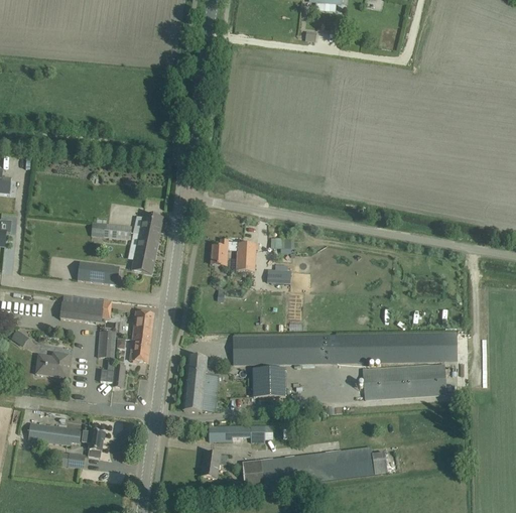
[(305,31),(304,39),(314,41),(315,32),(305,31)]
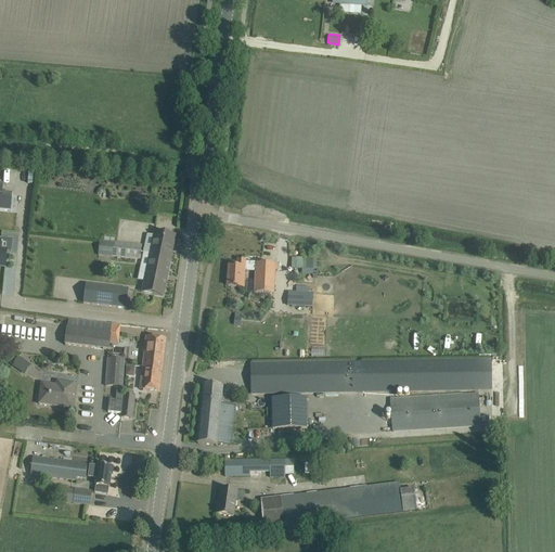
[(0,181),(0,207),(11,209),(12,192),(2,191),(0,191),(1,182),(0,181)]
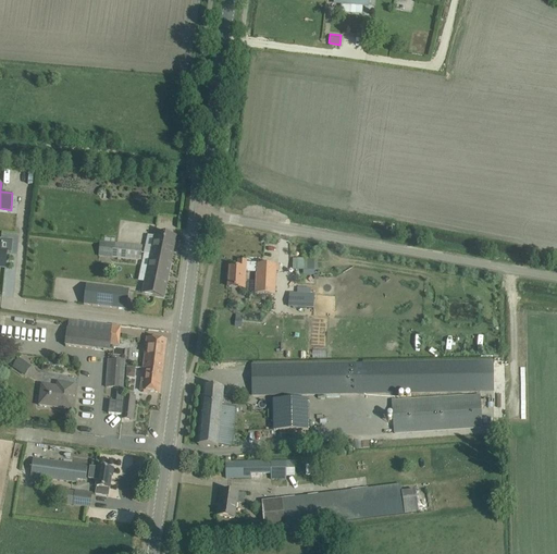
[(155,230),(150,250),(172,255),(176,234),(155,230)]
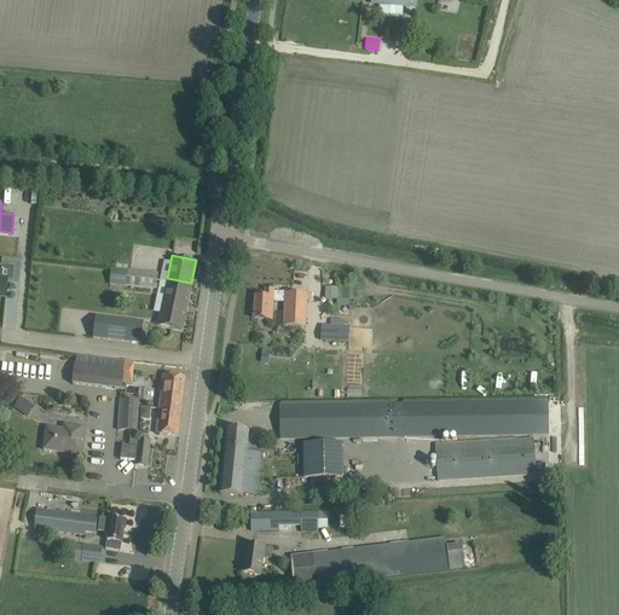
[(125,267),(122,284),(156,285),(158,270),(125,267)]
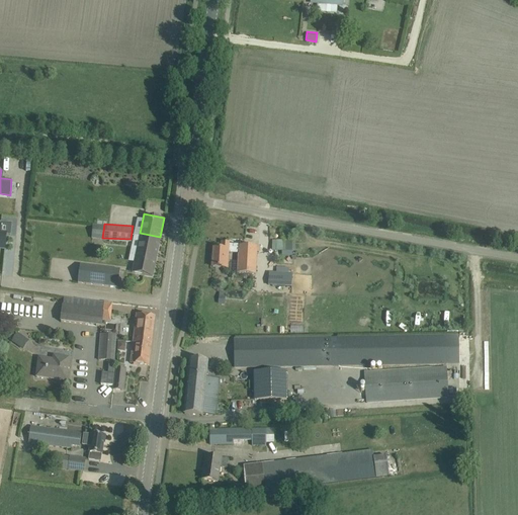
[(160,237),(140,233),(133,270),(153,274),(160,237)]
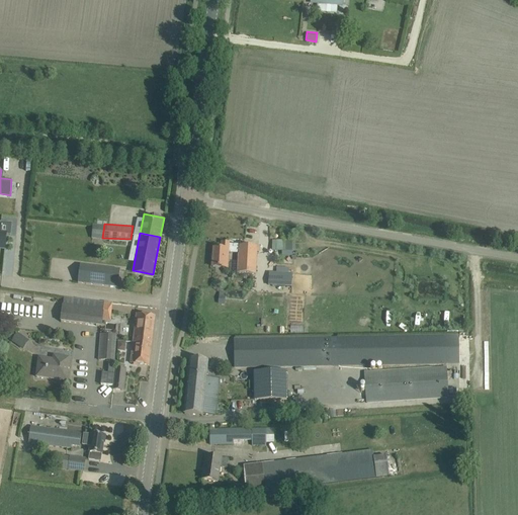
[(291,239),(282,239),(282,250),(291,250),(291,239)]
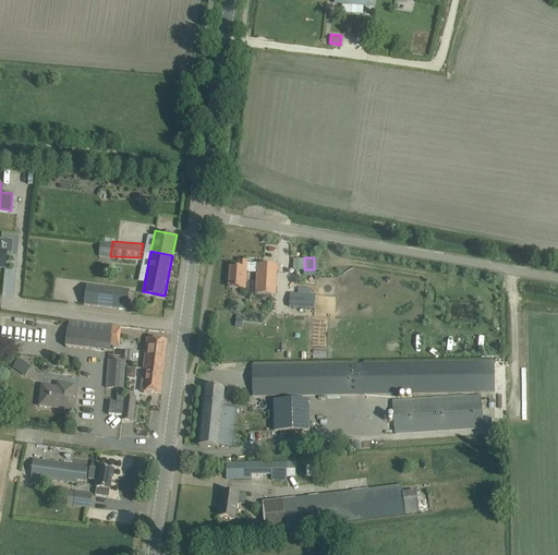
[(246,261),(246,260),(239,260),(238,266),(230,265),(229,286),(242,286),(245,286),(246,268),(257,269),(255,292),(275,293),(277,263),(257,262),(246,261)]
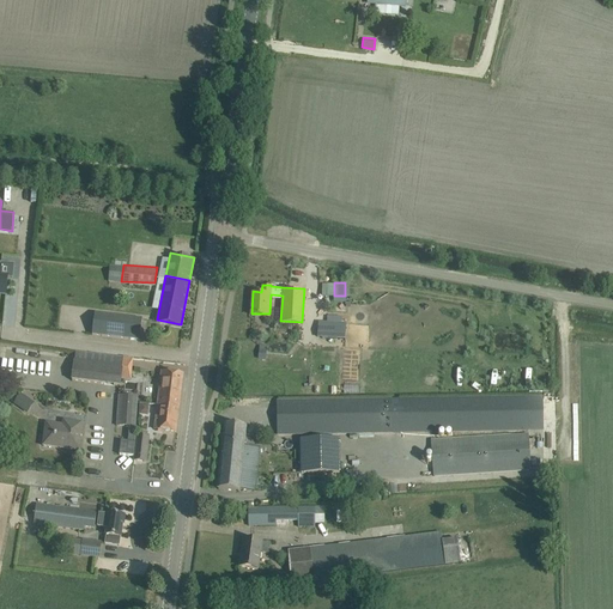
[(95,311),(92,332),(140,338),(143,316),(95,311)]
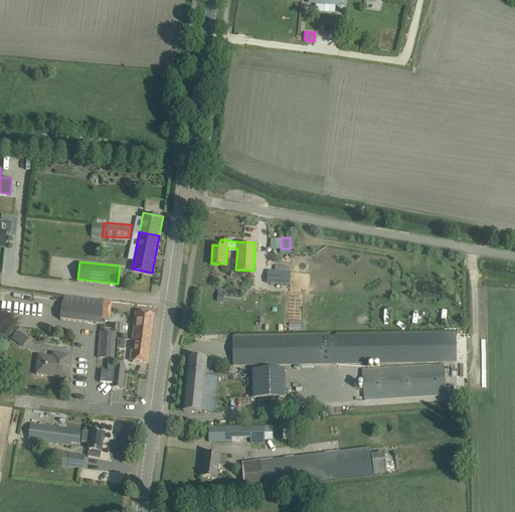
[(292,269),(279,270),(271,270),(272,284),(293,282),(292,269)]
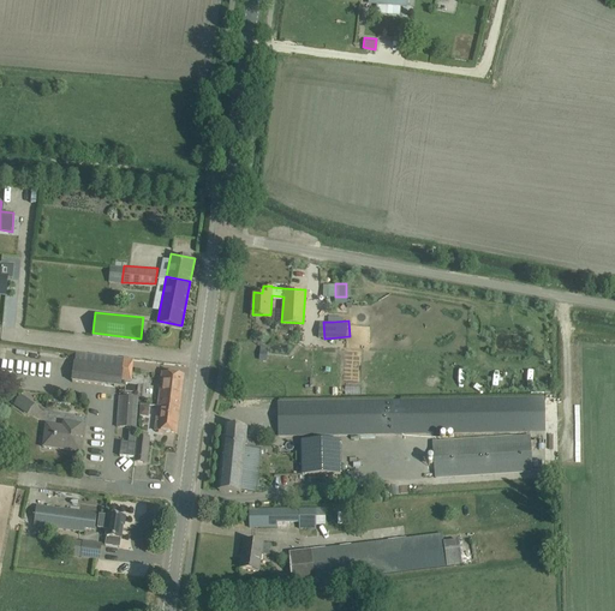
[(76,351),(75,360),(72,378),(120,384),(121,378),(131,379),(133,357),(76,351)]
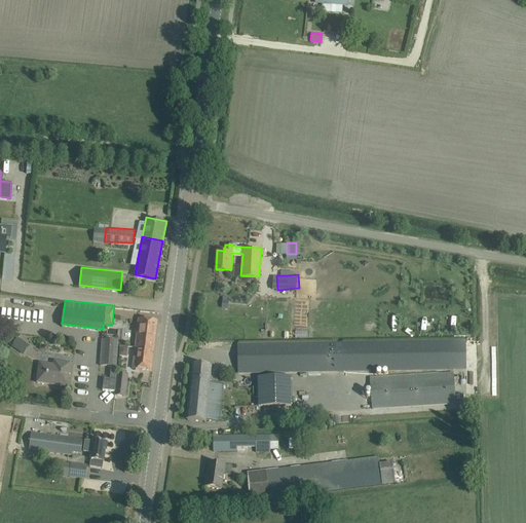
[(139,318),(135,345),(153,348),(157,320),(139,318)]
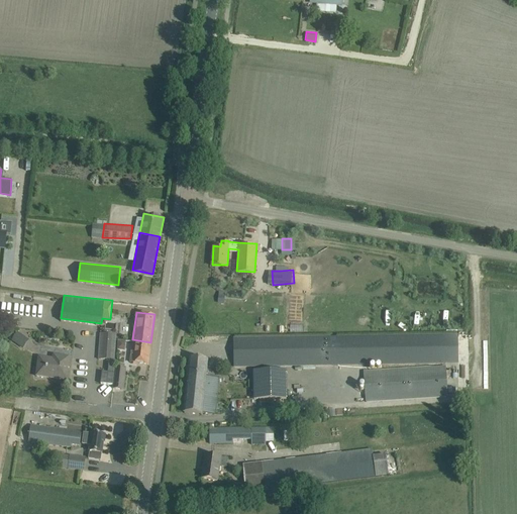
[(17,329),(11,338),(23,346),(29,337),(17,329)]
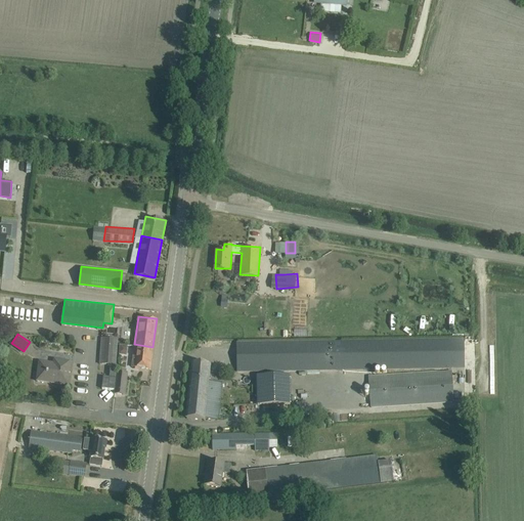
[(334,339),(236,342),(237,371),(464,366),(464,334),(341,338),(341,345),(334,345),(334,339)]
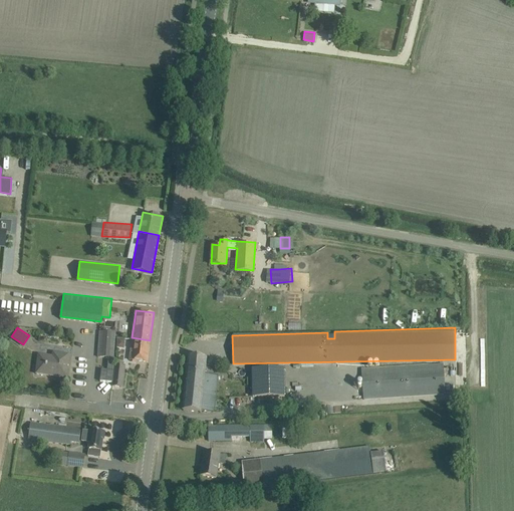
[(97,354),(113,356),(115,330),(99,329),(97,354)]
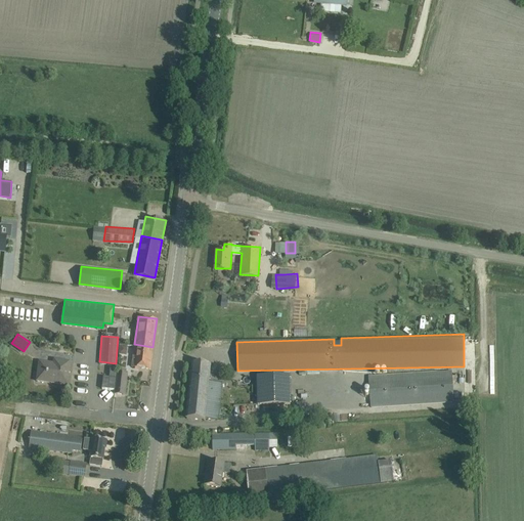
[(119,352),(126,353),(128,343),(119,342),(119,352)]
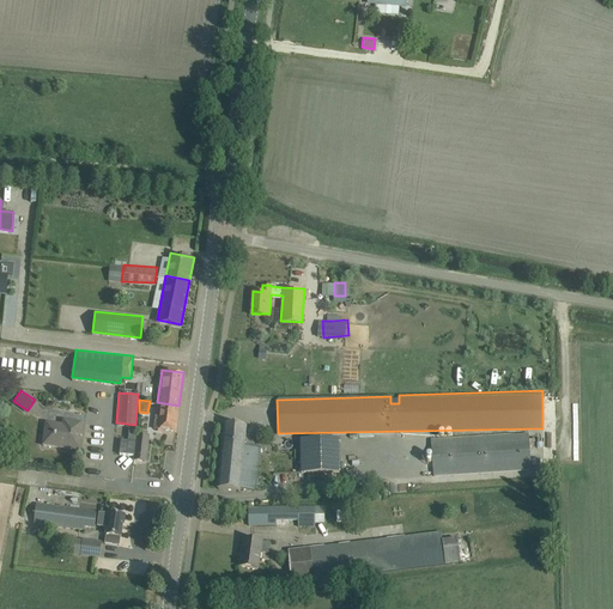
[(178,406),(157,402),(155,427),(176,430),(178,406)]
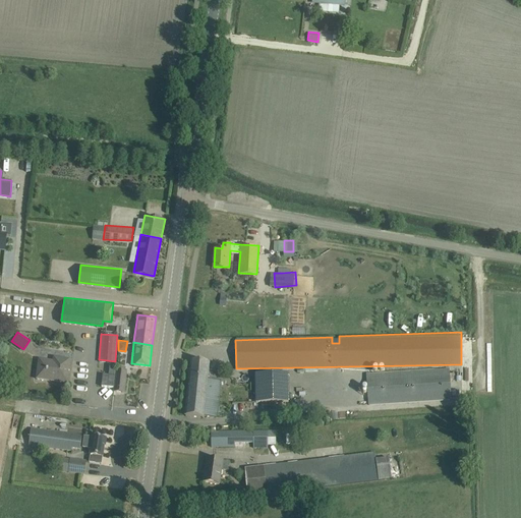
[(39,357),(38,366),(37,377),(66,381),(69,357),(54,355),(54,359),(39,357)]
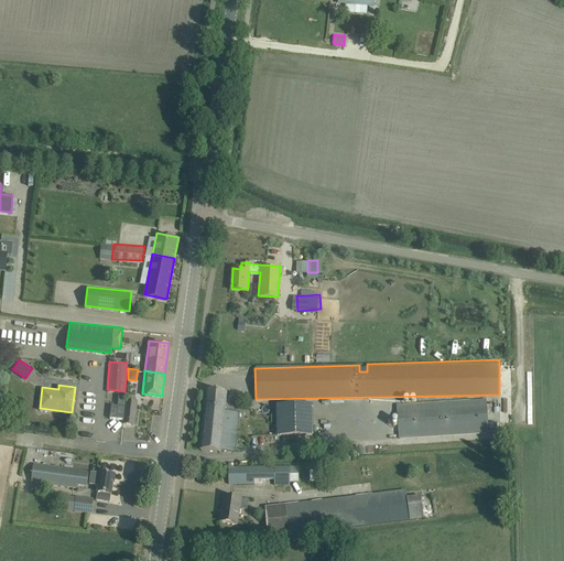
[(206,388),(201,448),(234,451),(238,410),(225,409),(226,390),(206,388)]
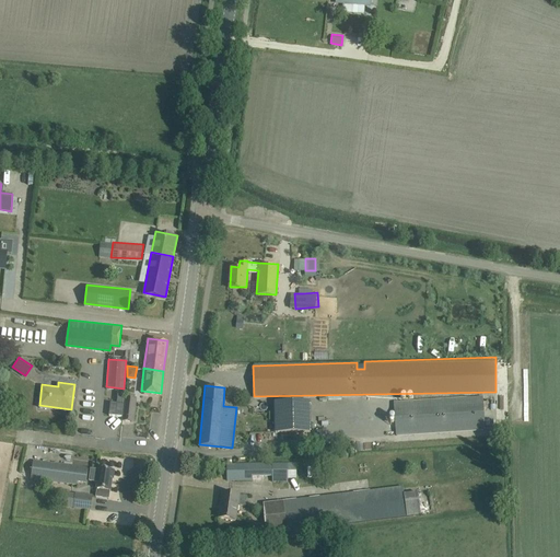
[(108,414),(121,415),(125,389),(118,389),(117,402),(111,401),(108,414)]
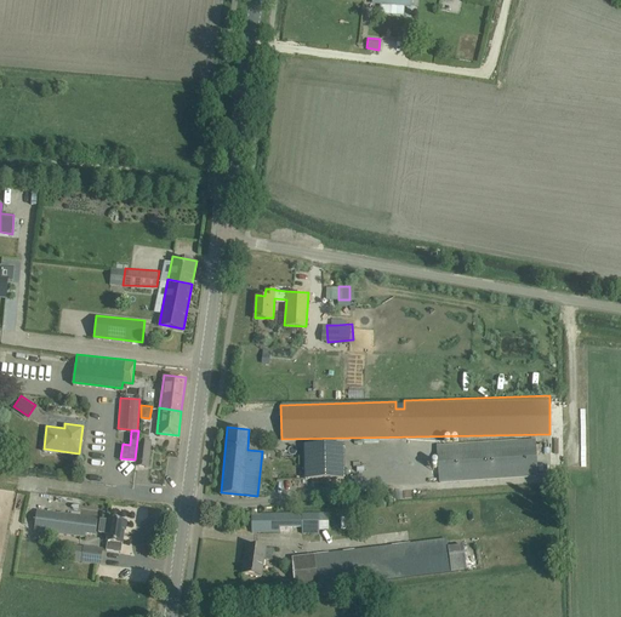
[(140,433),(138,439),(136,463),(148,464),(151,441),(149,440),(149,435),(140,433)]
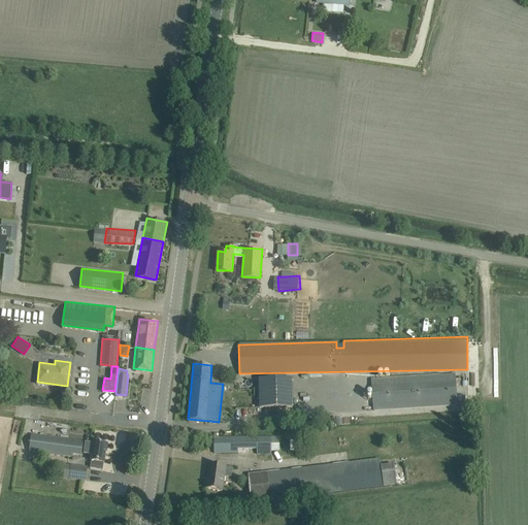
[(371,379),(373,408),(457,402),(455,372),(371,379)]
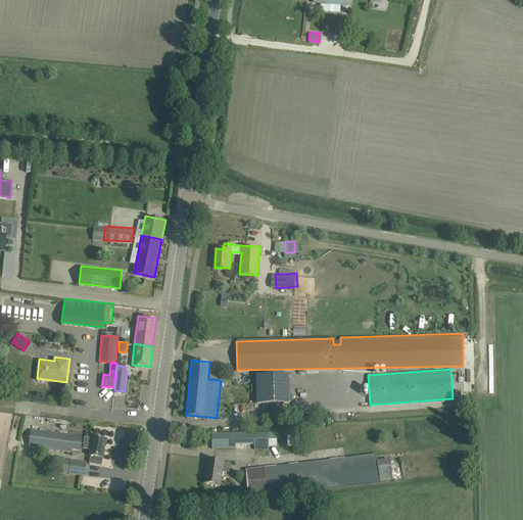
[(290,403),(290,372),(255,373),(255,403),(290,403)]
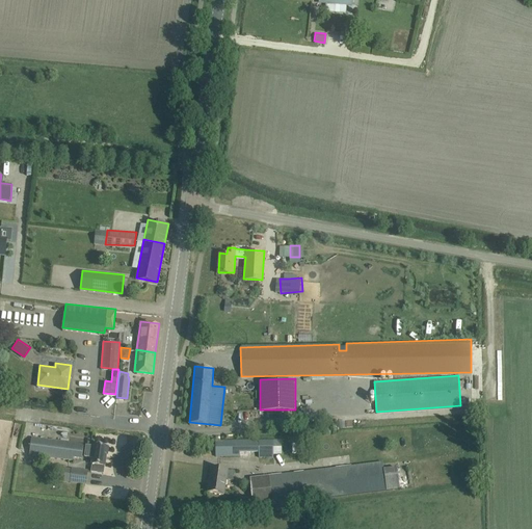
[(259,420),(259,408),(239,408),(239,420),(259,420)]
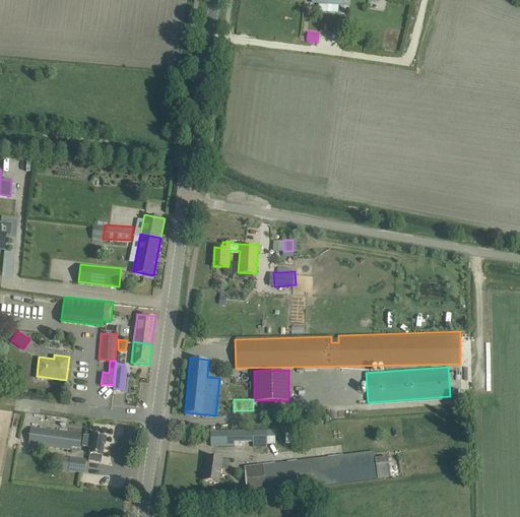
[(28,436),(27,443),(71,449),(71,445),(80,447),(81,434),(81,433),(30,426),(28,436)]
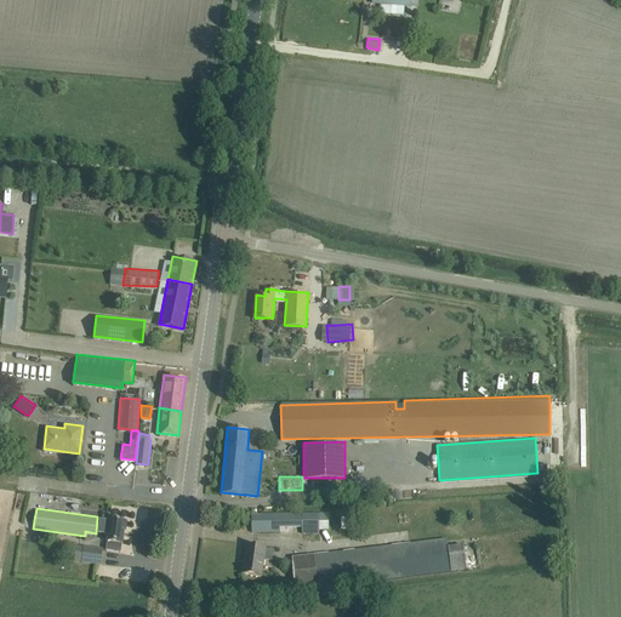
[(318,531),(318,510),(302,510),(302,532),(318,531)]
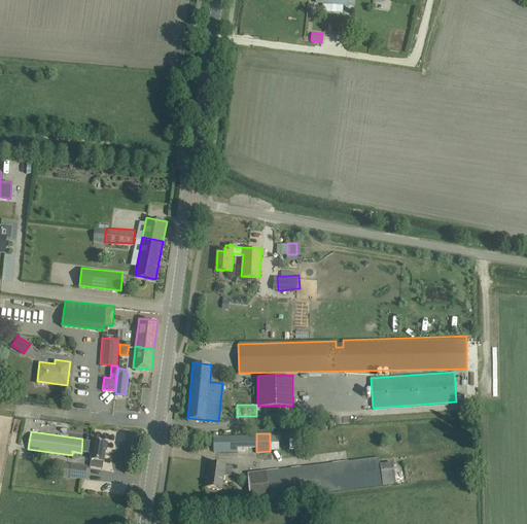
[(238,449),(237,434),(213,434),(213,450),(238,449)]
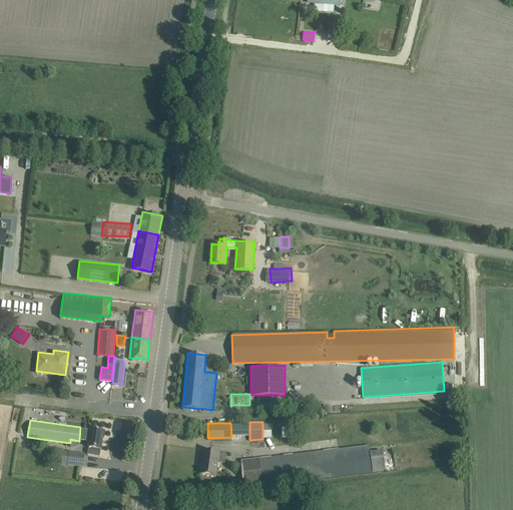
[(87,453),(99,455),(100,448),(101,448),(102,438),(103,438),(104,430),(91,428),(90,430),(84,429),(83,434),(90,435),(88,446),(87,453)]
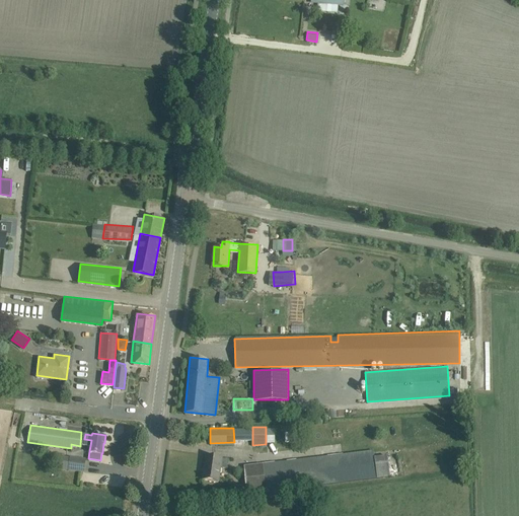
[(374,455),(373,449),(243,465),(246,492),(270,489),(277,488),(389,474),(387,454),(374,455)]
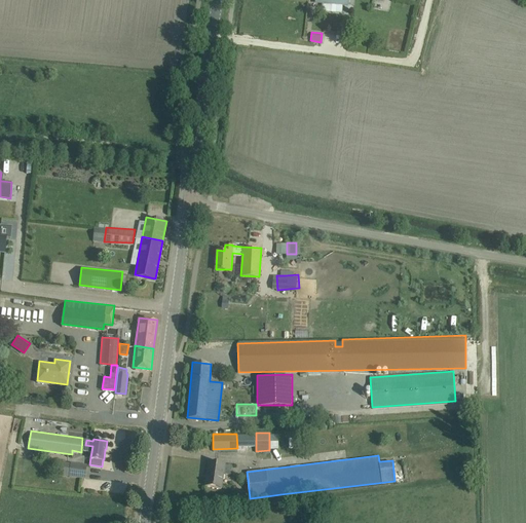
[(205,484),(216,486),(220,486),(223,472),(231,473),(232,464),(209,461),(205,484)]
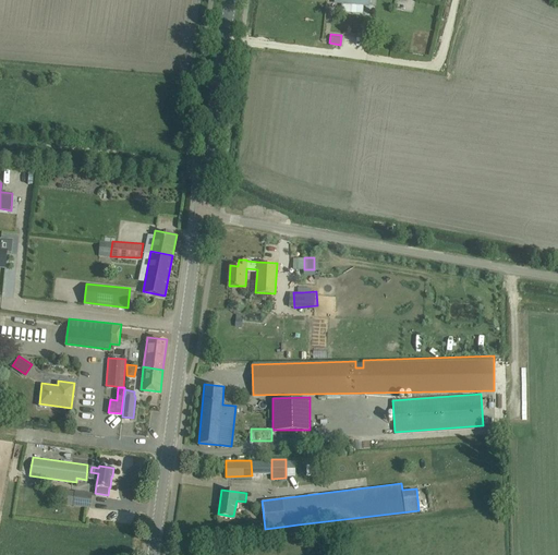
[(68,491),(67,502),(74,502),(74,504),(89,505),(91,492),(75,491),(68,491)]
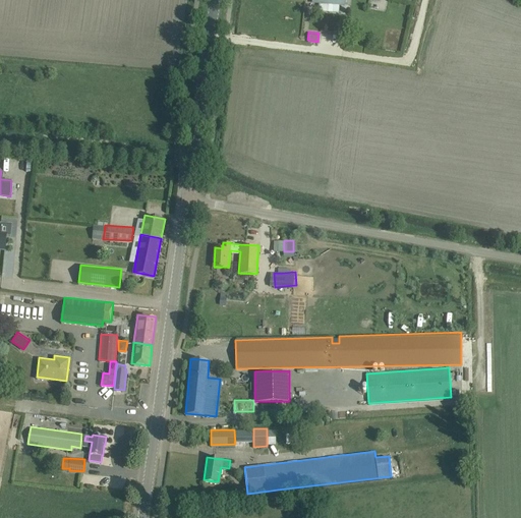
All buildings are outlined.
